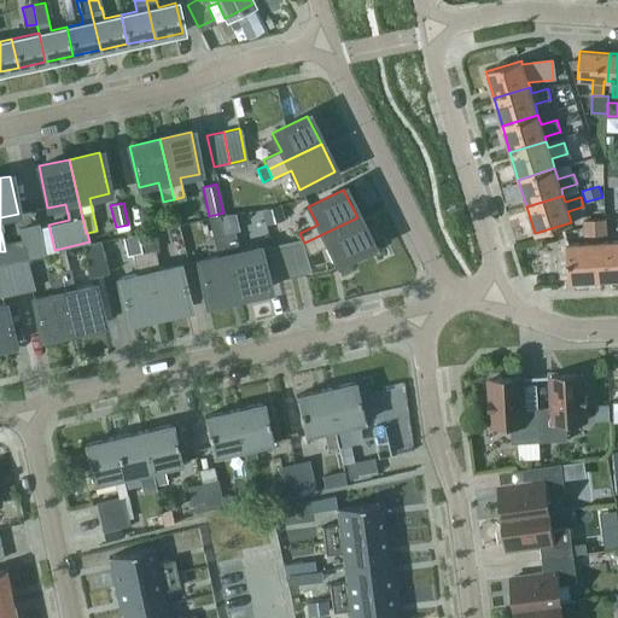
[(264,225),(284,219),(279,205),(261,210),(264,225)]
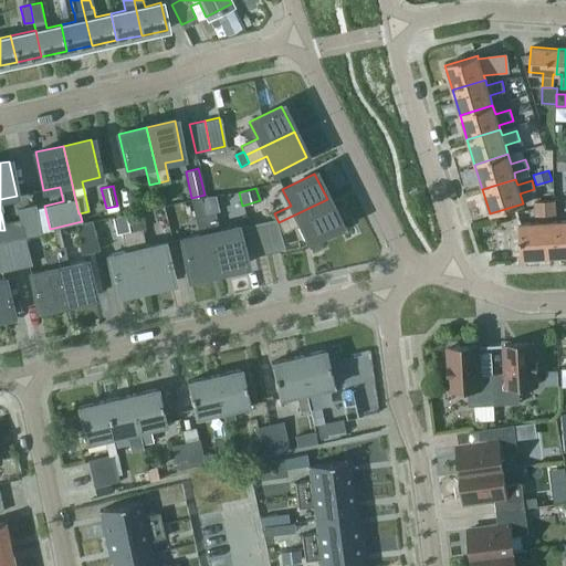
[(327,199),(279,222),(283,231),(300,223),(307,241),(339,224),(327,199)]
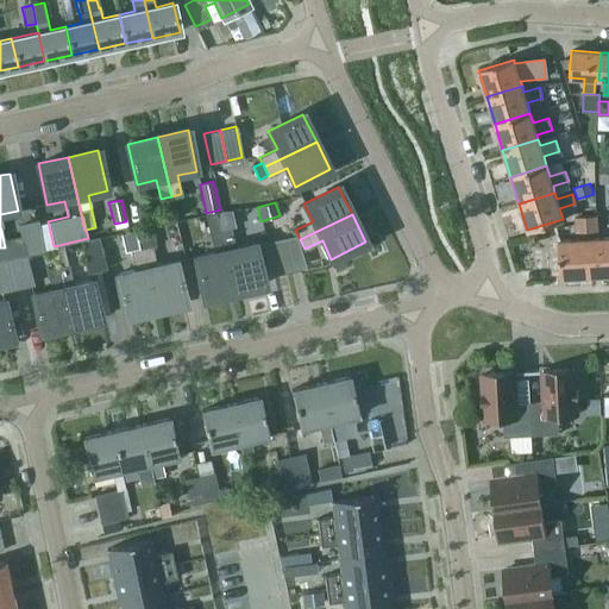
[(596,215),(584,217),(589,276),(608,274),(608,237),(594,239),(592,231),(597,231),(596,215)]
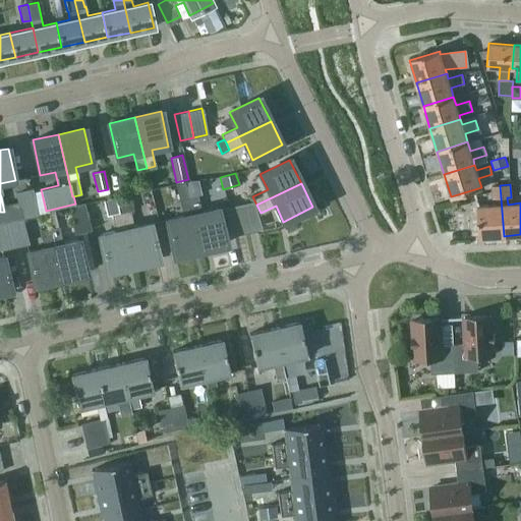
[(479,237),(504,236),(500,185),(491,186),(491,198),(496,198),(497,205),(477,207),(479,237)]
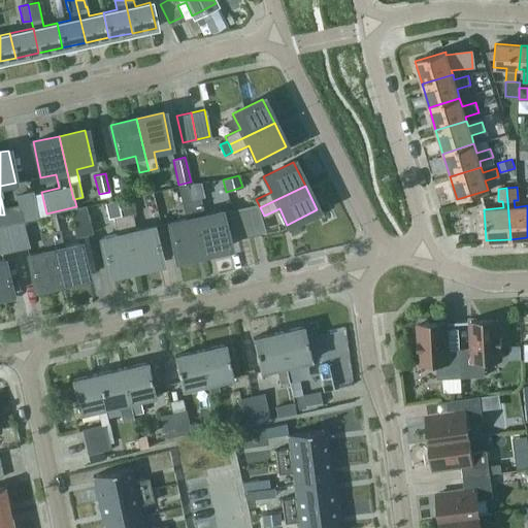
[(21,210),(23,221),(36,218),(31,193),(17,196),(21,210)]
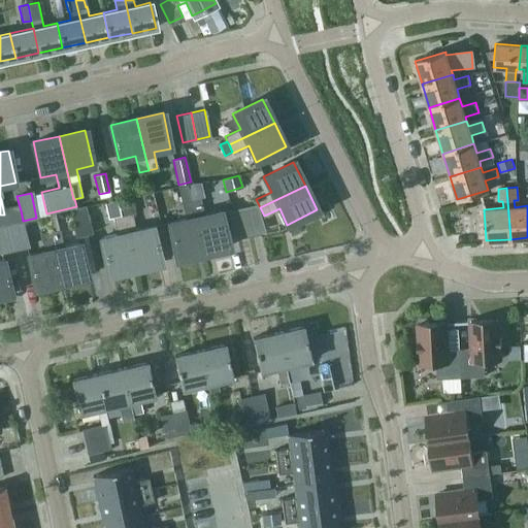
[(200,199),(191,201),(203,253),(229,246),(227,236),(222,216),(221,211),(203,215),(200,199)]
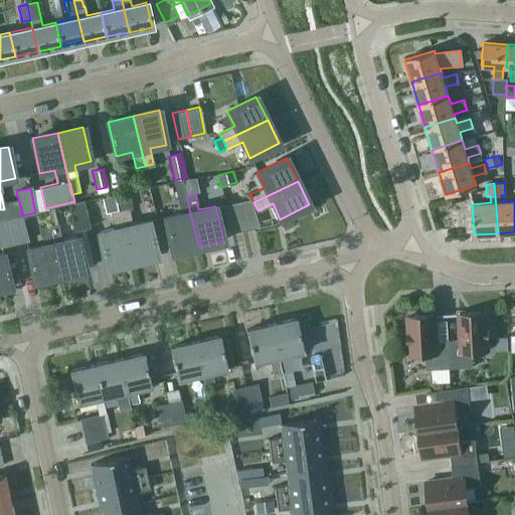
[(111,212),(118,211),(115,195),(102,198),(106,213),(111,212)]
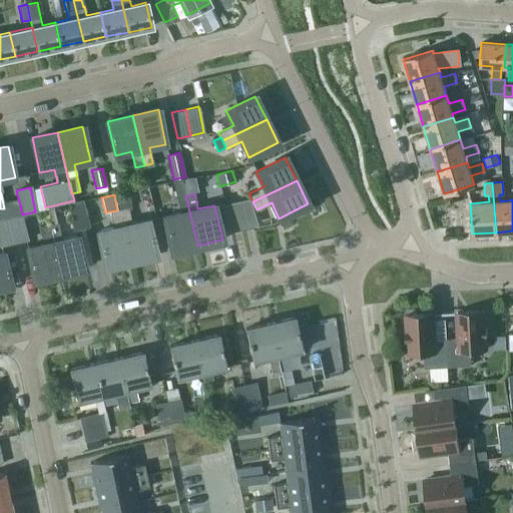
[(171,250),(197,245),(185,195),(176,196),(180,212),(163,216),(171,250)]
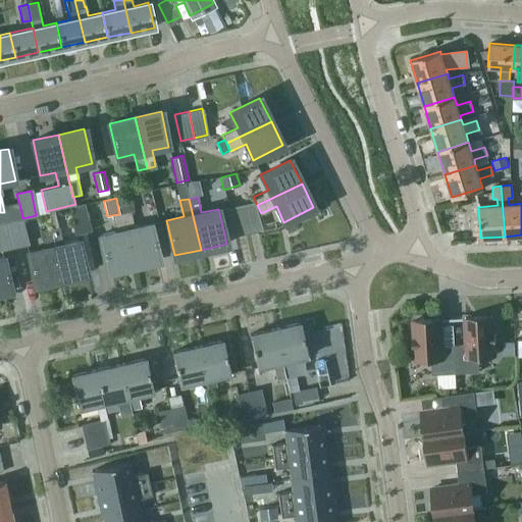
[(254,203),(241,206),(246,230),(260,227),(254,203)]
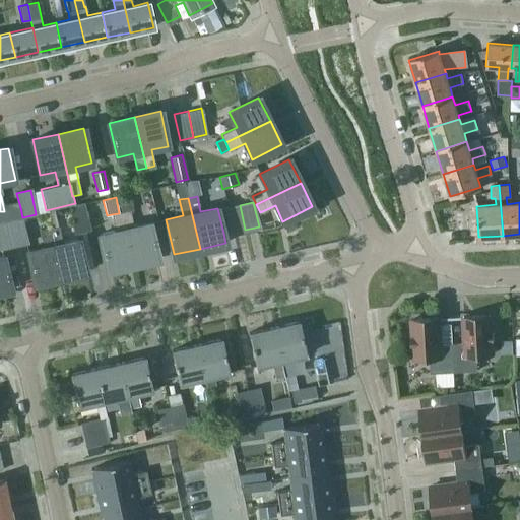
[(83,203),(74,205),(69,206),(75,231),(88,228),(83,203)]
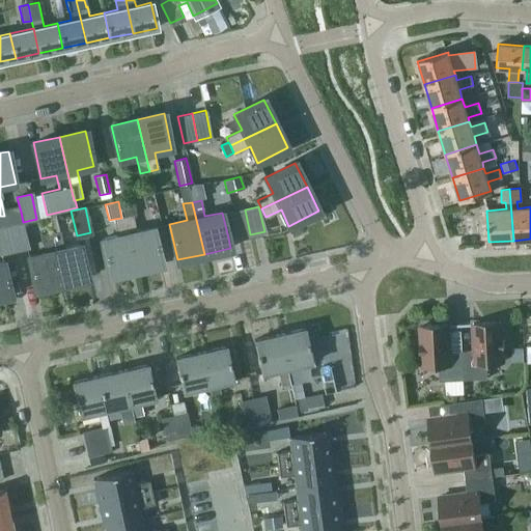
[(245,210),(231,213),(236,238),(250,234),(245,210)]
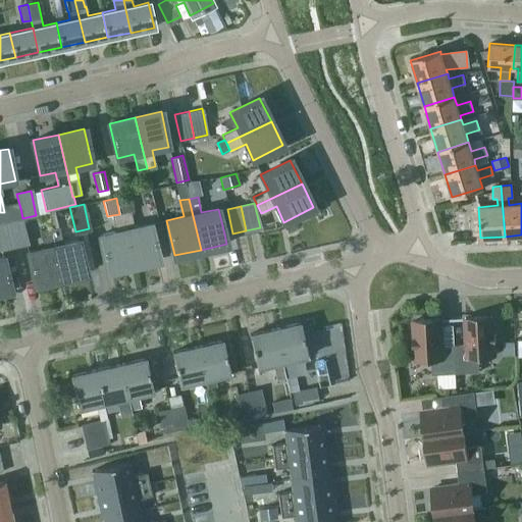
[(4,212),(0,212),(0,222),(8,221),(21,218),(22,218),(20,208),(4,212)]
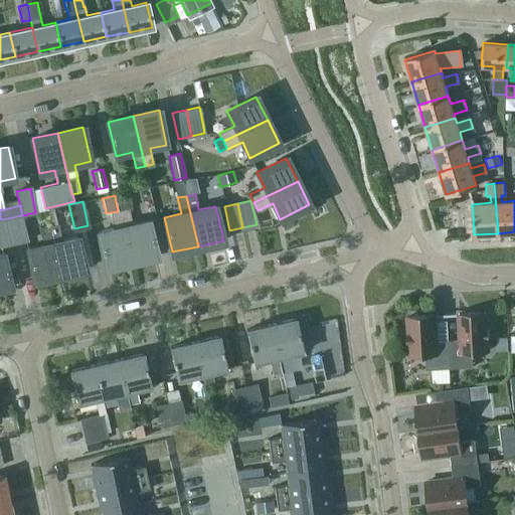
[(128,208),(120,210),(131,262),(157,255),(149,220),(132,224),(128,208)]
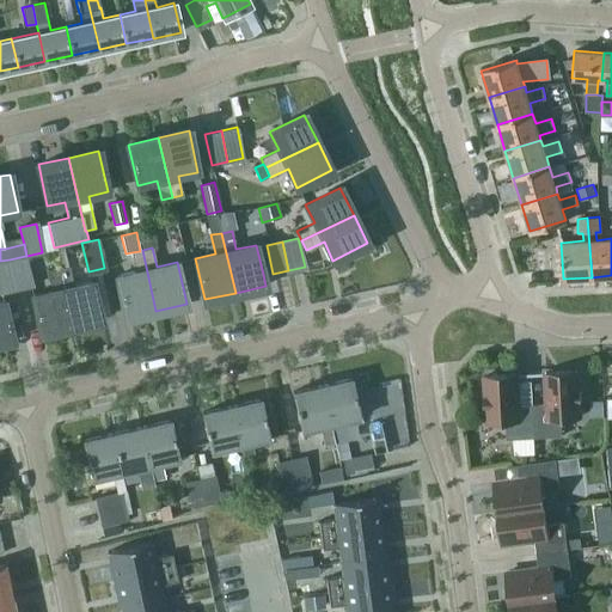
[(263,274),(271,271),(267,249),(257,250),(263,274)]
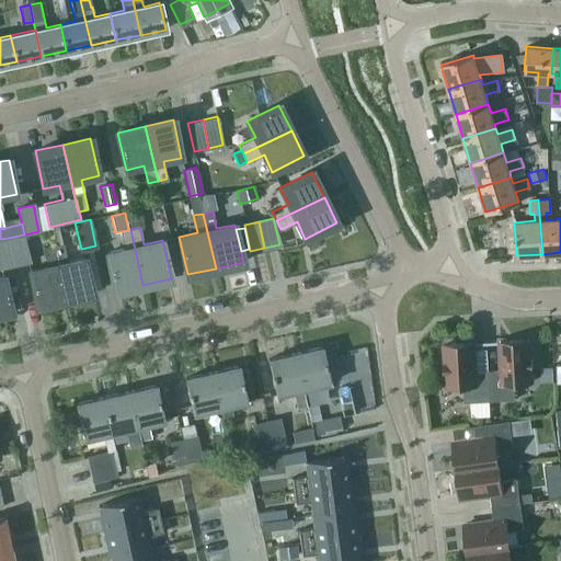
[(115,290),(142,285),(130,229),(128,230),(121,231),(125,249),(106,253),(115,290)]
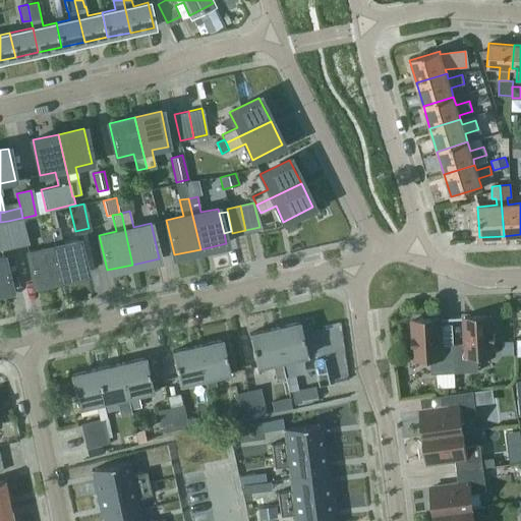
[(21,218),(8,221),(13,245),(26,242),(21,218)]
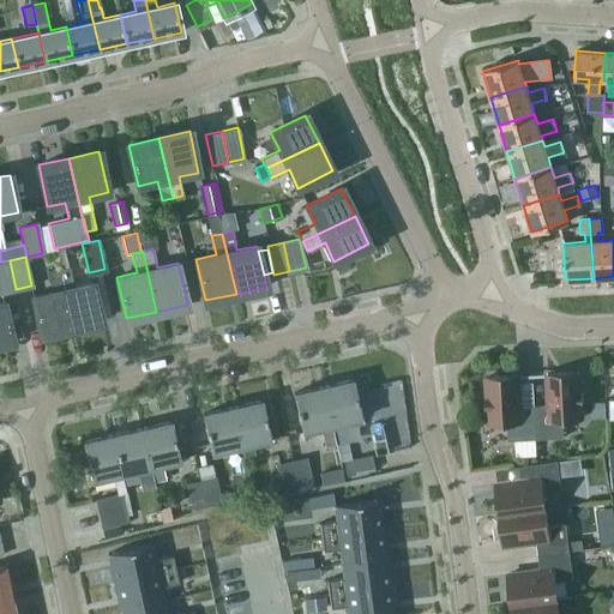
[(0,292),(16,289),(10,260),(0,262),(0,292)]
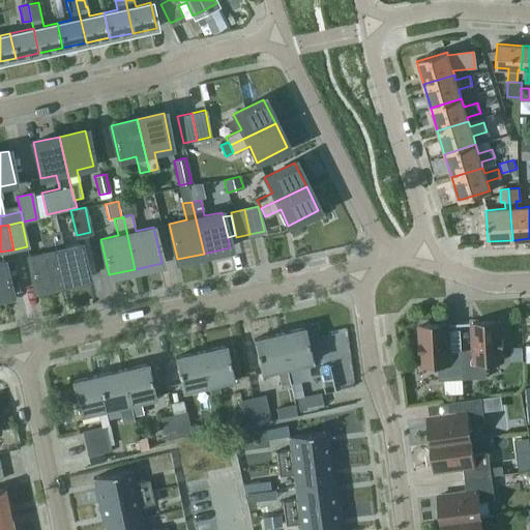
[(59,231),(50,233),(61,283),(88,276),(80,243),(63,247),(59,231)]
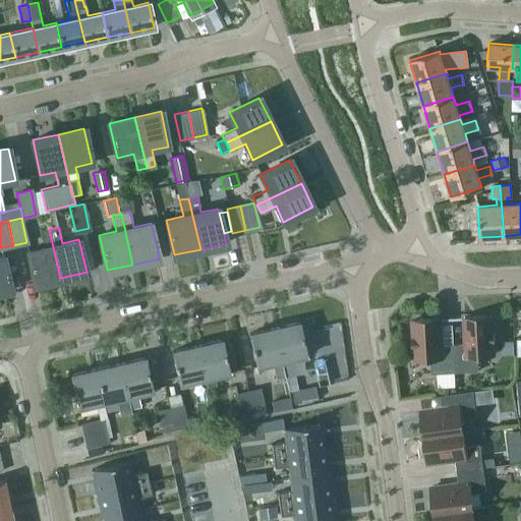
[(26,251),(35,284),(60,278),(49,229),(41,231),(44,247),(26,251)]
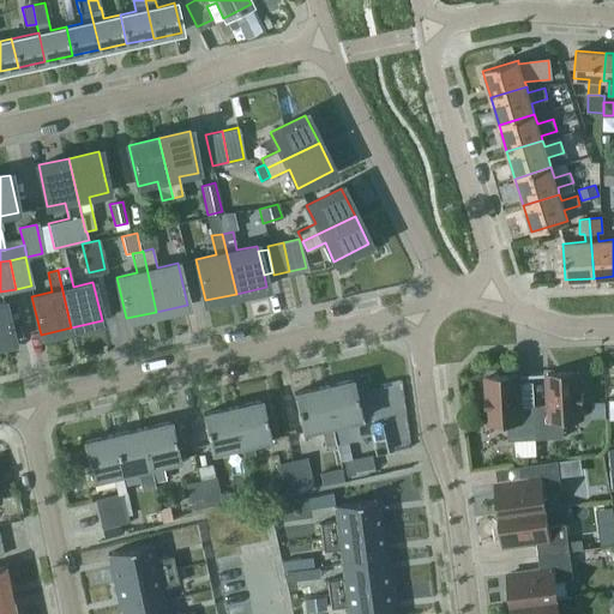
[(0,343),(12,341),(4,302),(0,302),(0,343)]
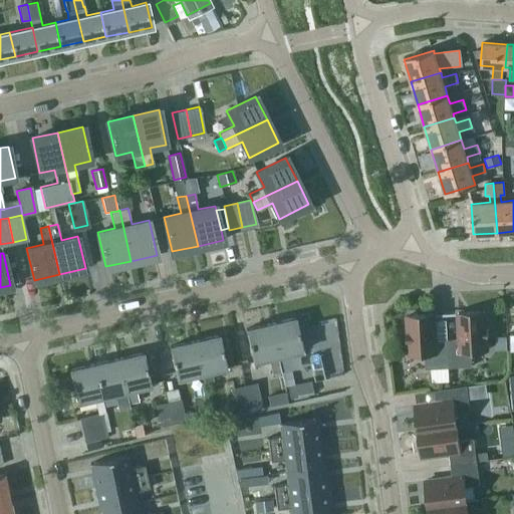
[(459,339),(447,340),(449,367),(472,366),(471,351),(486,350),(486,337),(488,337),(487,328),(485,328),(484,311),(458,313),(459,339)]
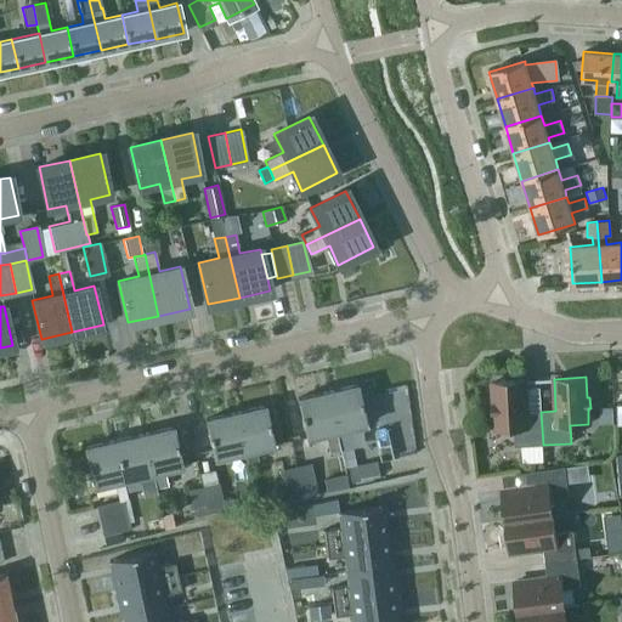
[(541,412),(526,413),(525,380),(492,383),(493,403),(491,403),(492,414),(495,414),(495,429),(514,428),(515,446),(543,445),(541,412)]
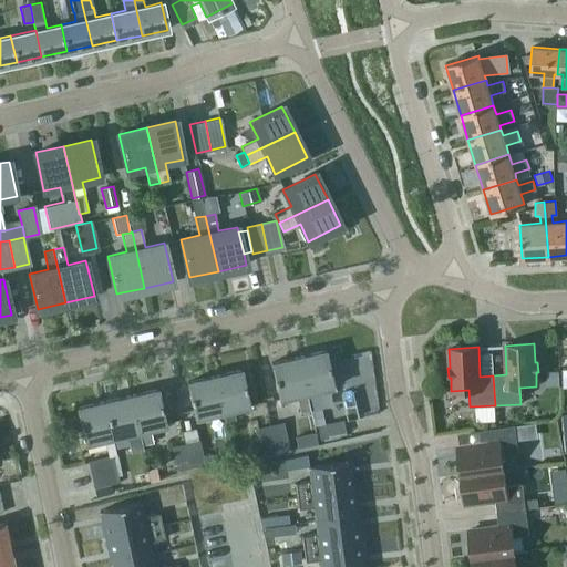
[(326,351),(298,357),(306,394),(333,388),(326,351)]
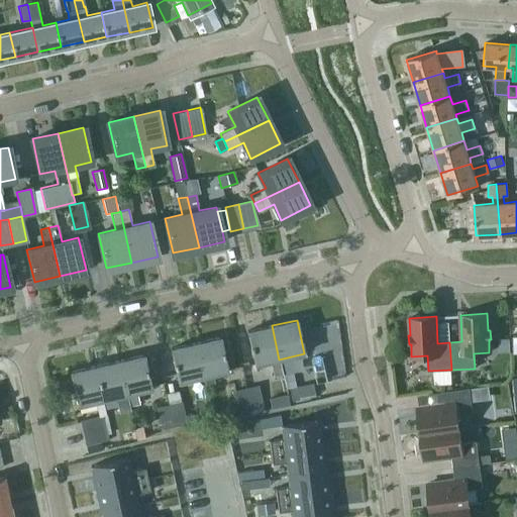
[(254,365),(279,359),(272,325),(246,331),(254,365)]
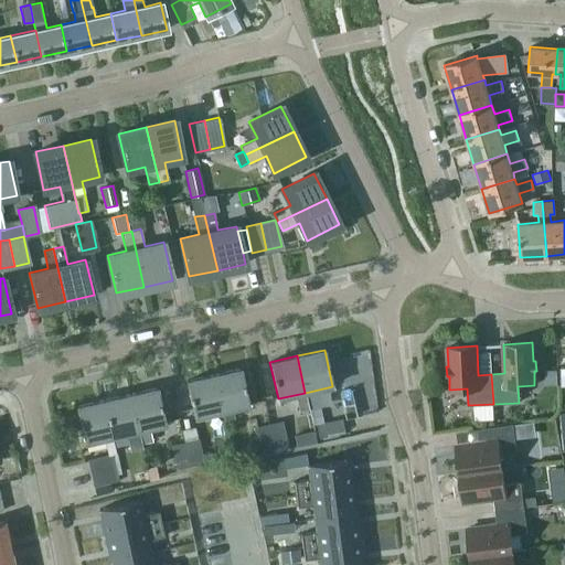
[(249,405),(241,369),(213,375),(222,412),(249,405)]
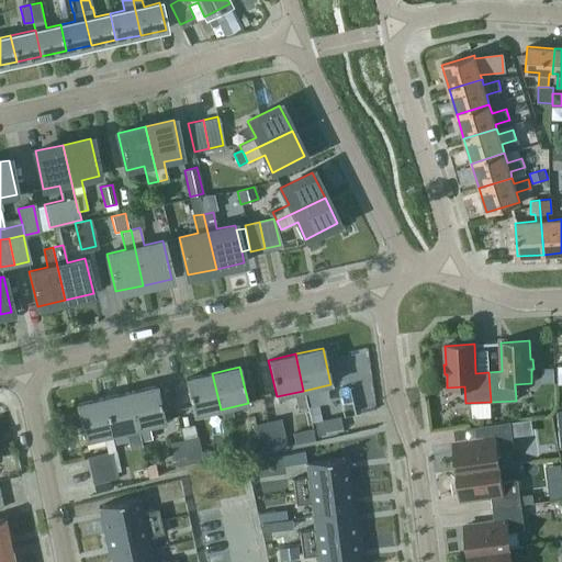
[(193,416),(221,409),(212,373),(186,379),(193,416)]
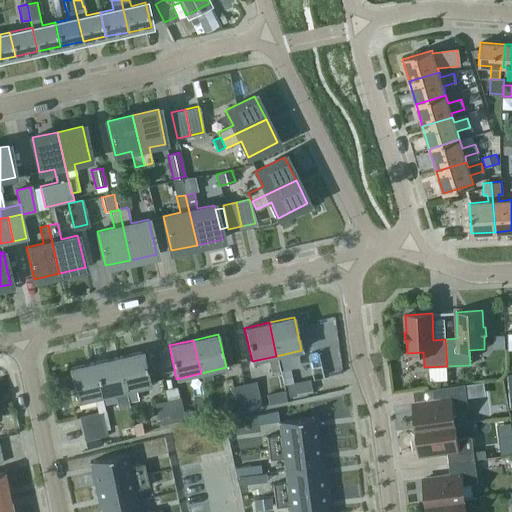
[(126,390),(128,402),(138,400),(135,388),(150,385),(142,351),(118,357),(126,390)]
